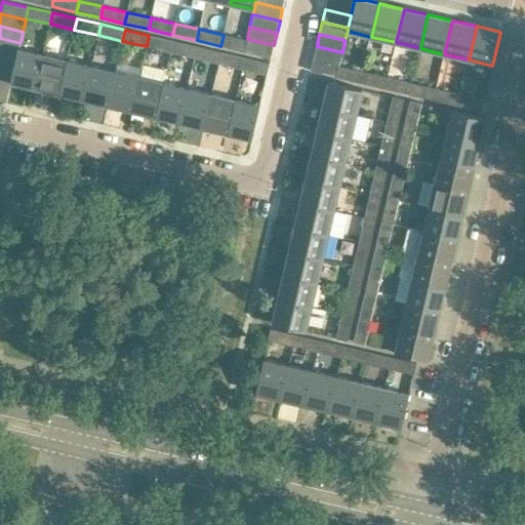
[(149,35),(147,46),(170,52),(173,41),(149,35)]
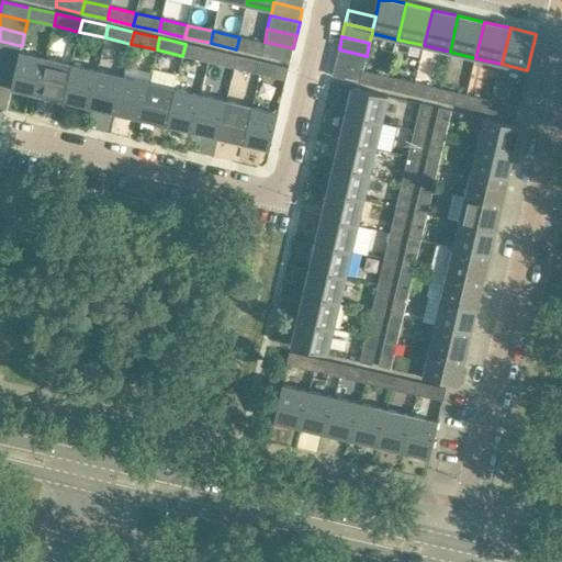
[(261,55),(263,43),(239,37),(236,49),(261,55)]
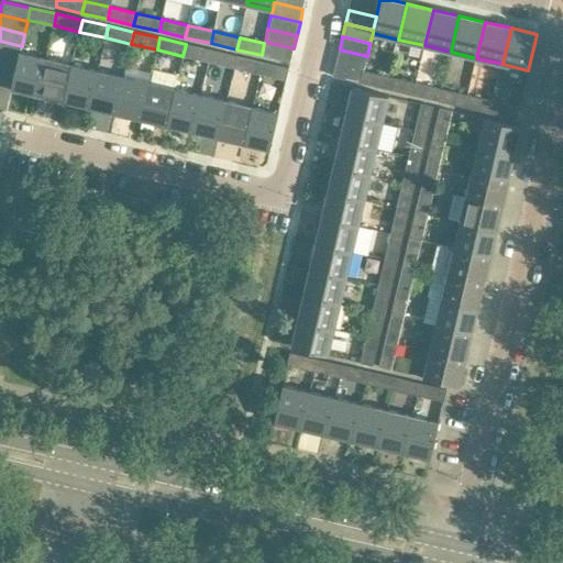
[(20,53),(22,46),(0,41),(0,54),(18,59),(20,53)]
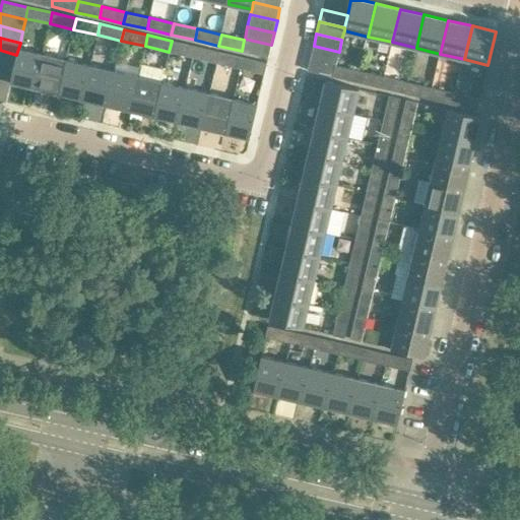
[(245,39),(244,40),(242,51),(268,57),(271,45),(245,39)]
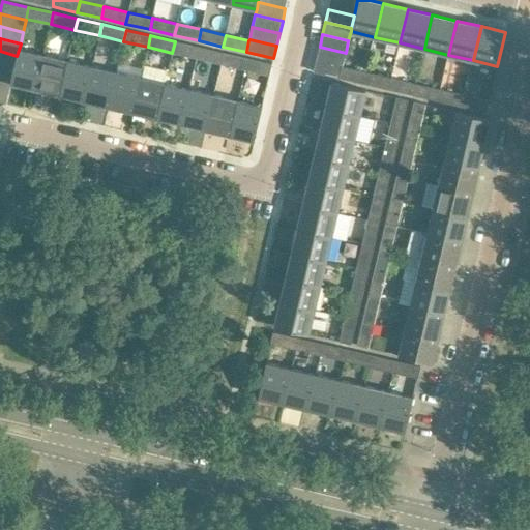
[(172,53),(197,58),(199,47),(175,41),(172,53)]
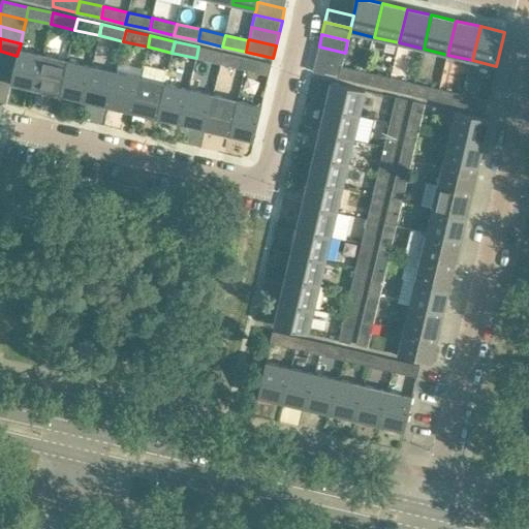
[(198,47),(196,58),(220,64),(222,53),(198,47)]
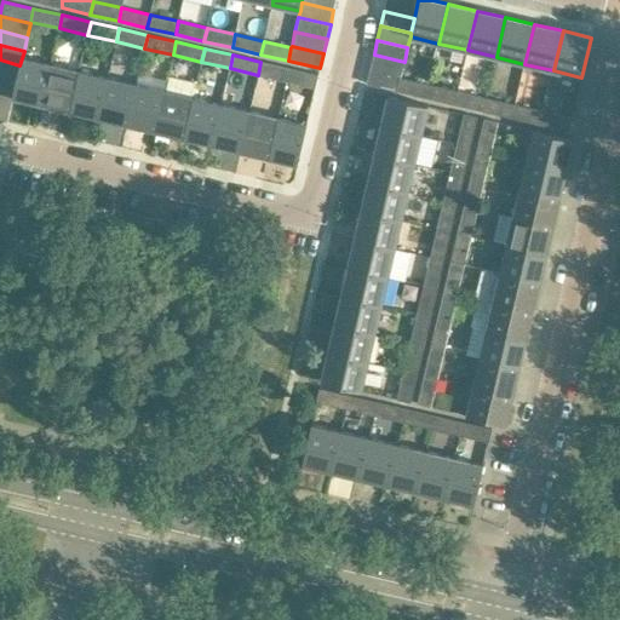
[(374,55),(371,69),(401,76),(405,62),(374,55)]
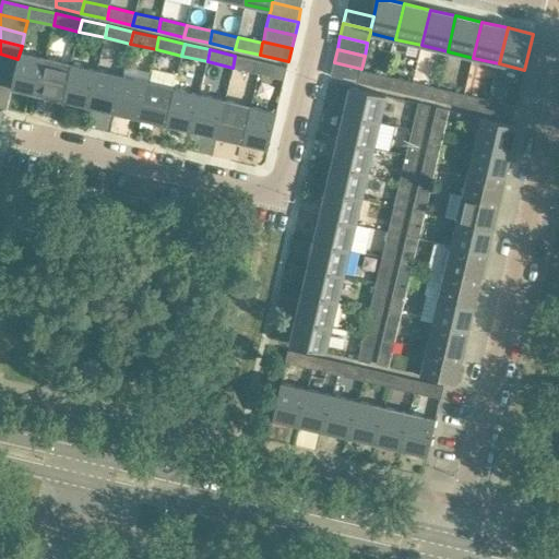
[(20,52),(18,59),(15,71),(12,84),(11,88),(12,88),(37,94),(46,58),(20,52)]
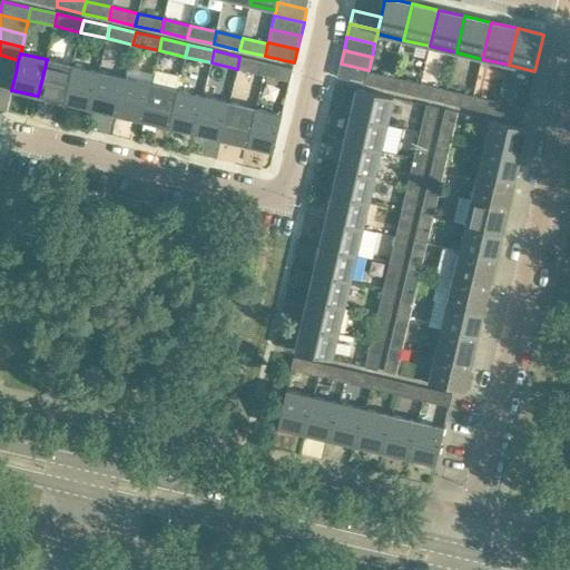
[(0,55),(0,69),(16,72),(18,60),(0,55)]
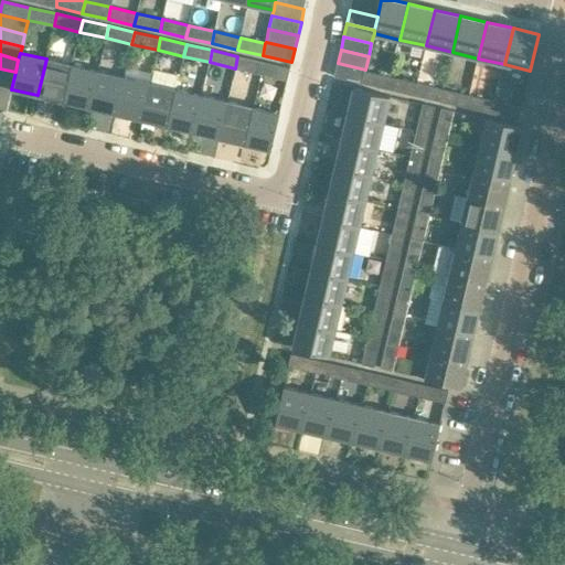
[(235,68),(260,74),(264,62),(237,56),(235,68)]
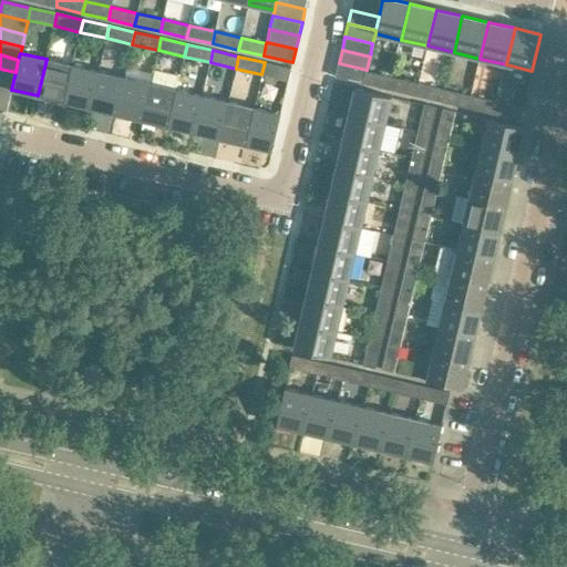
[(38,95),(64,102),(72,65),(47,59),(38,95)]
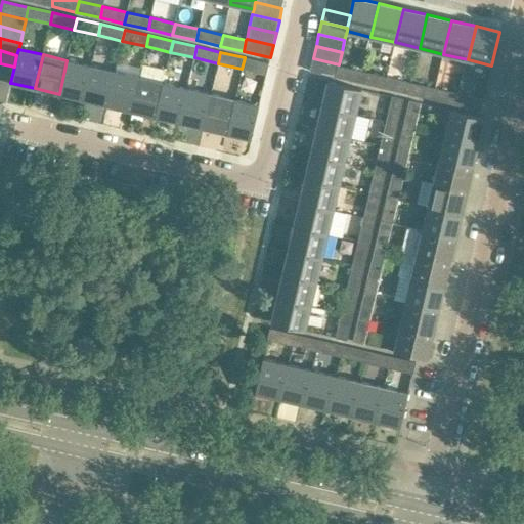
[(245,57),(242,69),(266,75),(269,63),(245,57)]
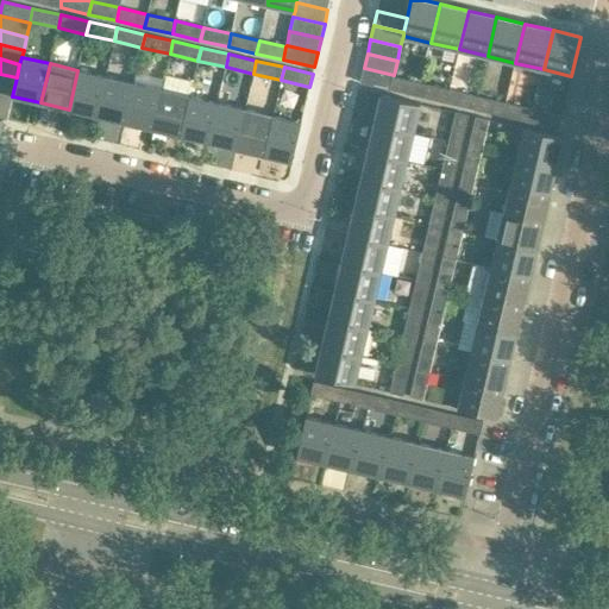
[(390,89),(394,76),(394,75),(364,68),(360,82),(390,89)]
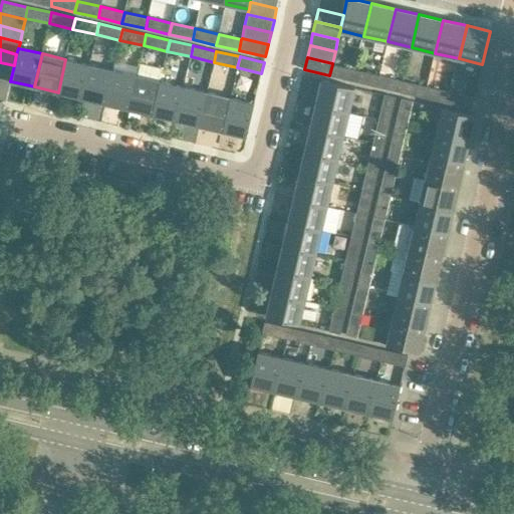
[(89,64),(65,59),(58,92),(81,97),(89,64)]
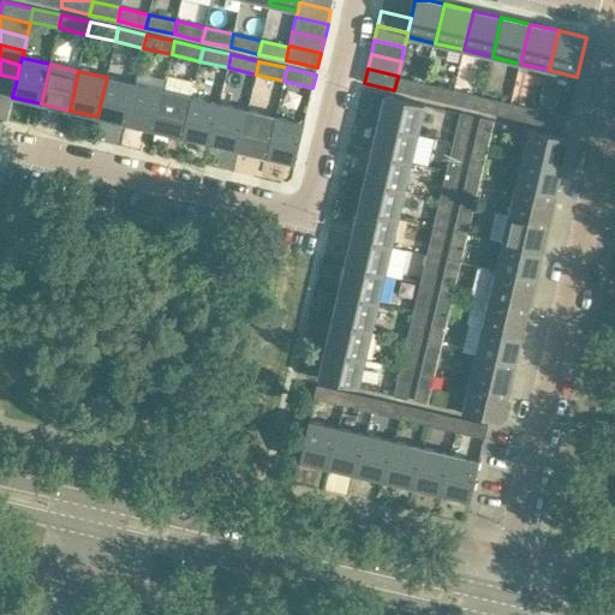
[(0,89),(13,93),(17,78),(0,75),(0,89)]
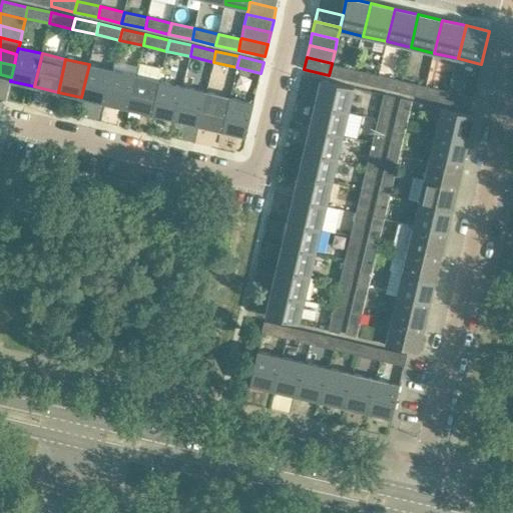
[(81,97),(105,103),(112,70),(89,64),(81,97)]
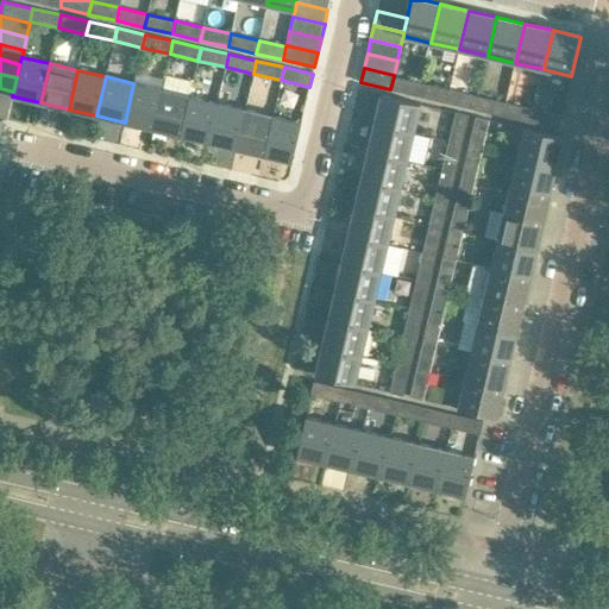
[(419,96),(421,83),(394,76),(390,89),(419,96)]
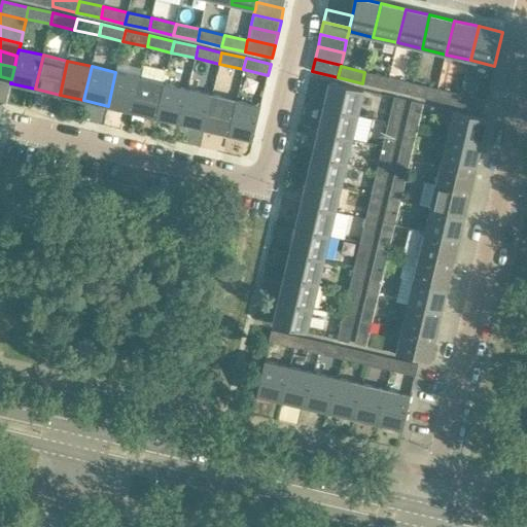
[(140,77),(115,72),(108,106),(132,111),(140,77)]
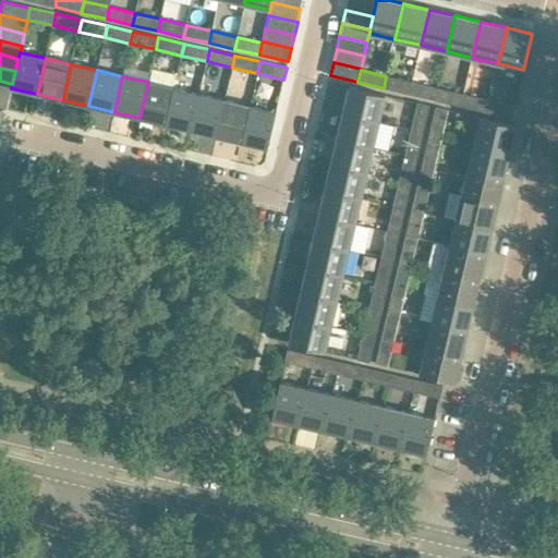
[(410,94),(412,82),(386,76),(384,88),(410,94)]
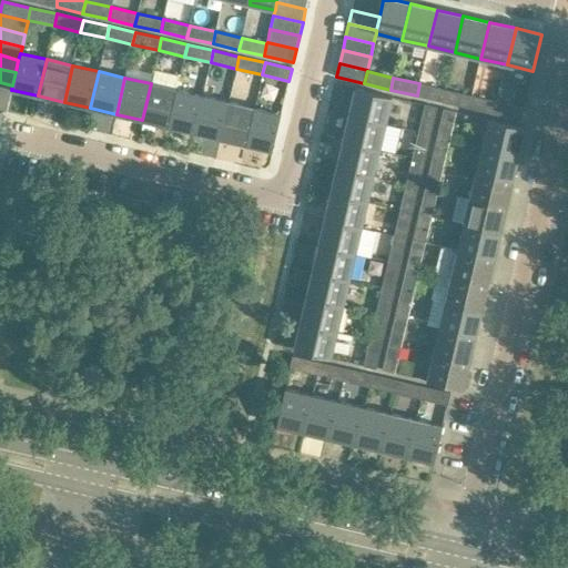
[(0,82),(0,95),(10,98),(12,90),(11,90),(12,85),(0,82)]
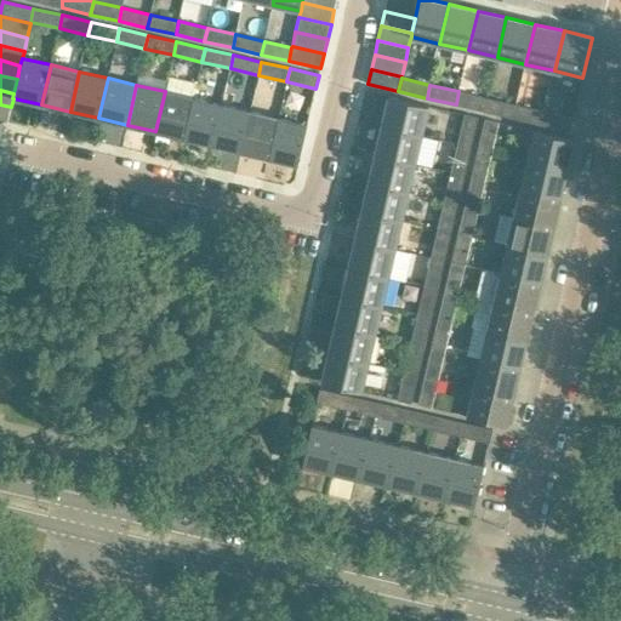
[(155,131),(183,138),(193,98),(165,91),(155,131)]
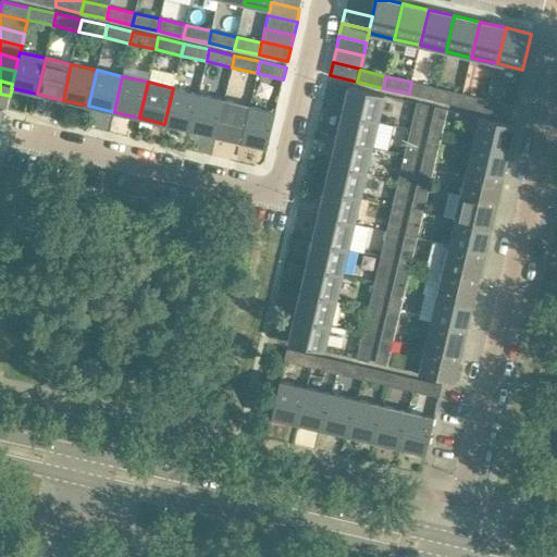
[(434,100),(437,88),(411,82),(409,94),(434,100)]
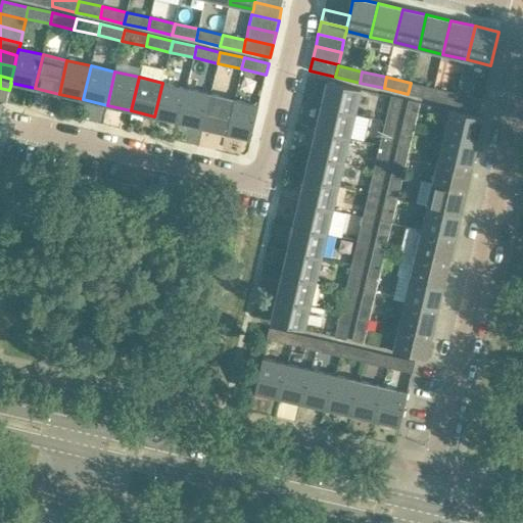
[(328,81),(322,105),(355,113),(362,89),(328,81)]
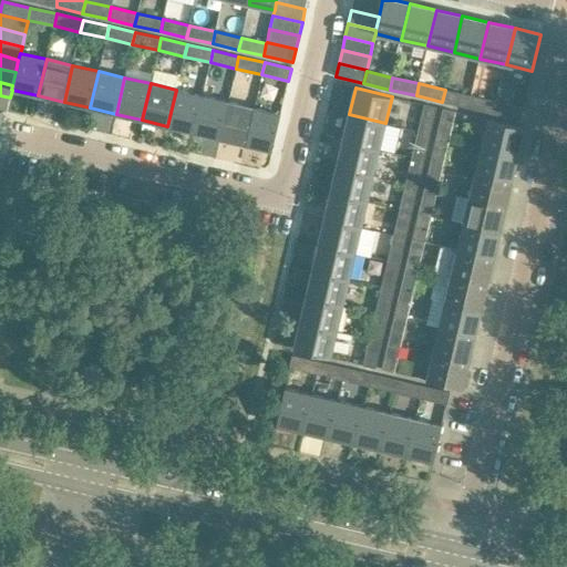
[(203,95),(176,90),(167,126),(194,132),(203,95)]
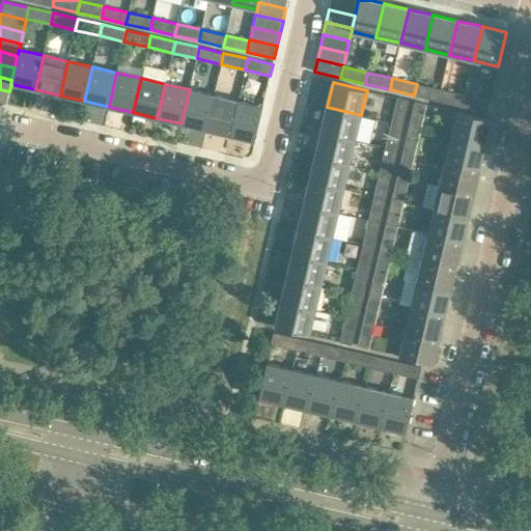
[(439,101),(441,89),(417,84),(414,95),(439,101)]
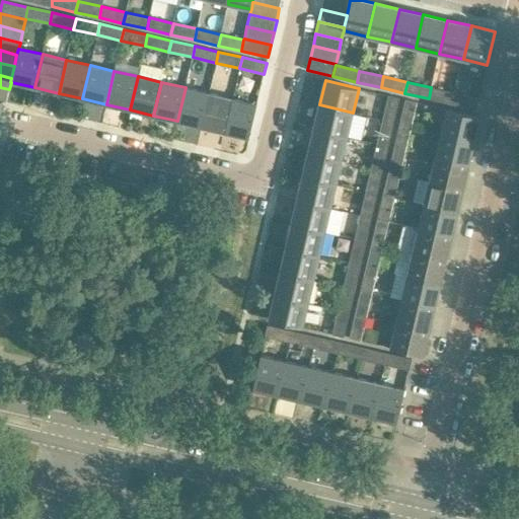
[(6,101),(9,89),(0,87),(0,99),(3,100),(3,101),(6,102),(6,101)]
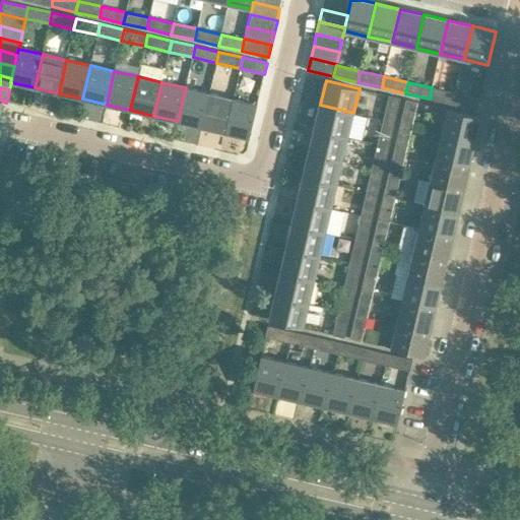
[(178,121),(201,127),(209,93),(186,87),(178,121)]
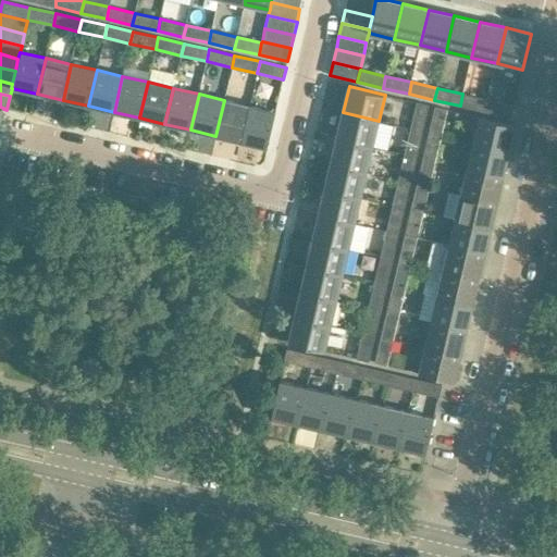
[(486,112),(489,100),(462,94),(460,106),(486,112)]
